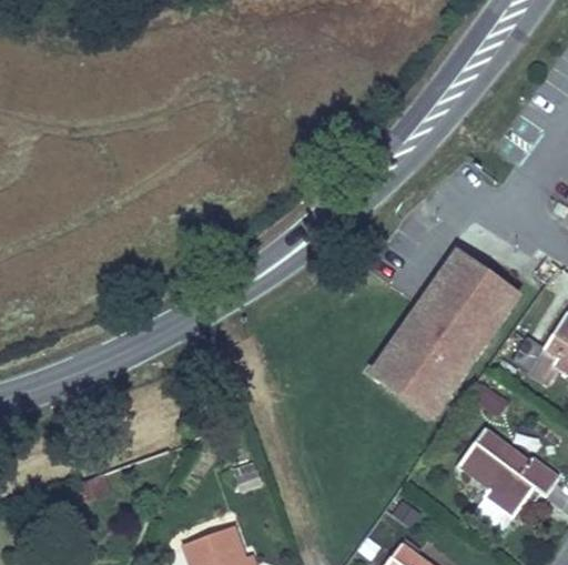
[(567,204),(561,201),(557,208),(567,213),(567,204)]
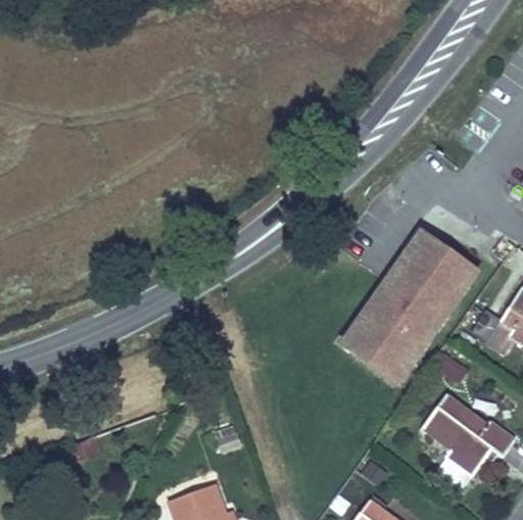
[(420,233),(341,342),(349,347),(375,311),(383,316),(388,310),(380,304),(420,248),(436,245),(420,233)]
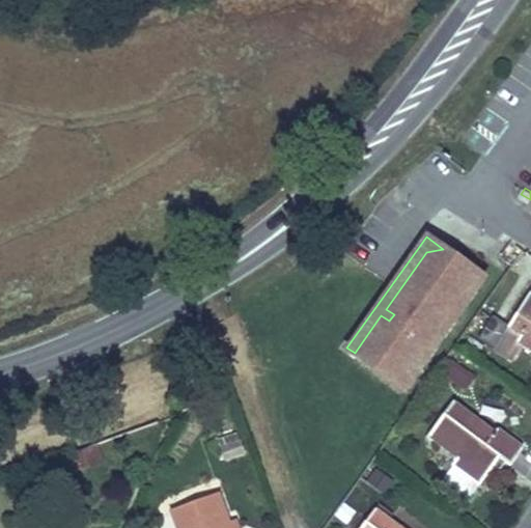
[(483,277),(443,249),(426,252),(386,309),(394,314),(389,321),(381,315),(355,353),(403,388),(483,277)]
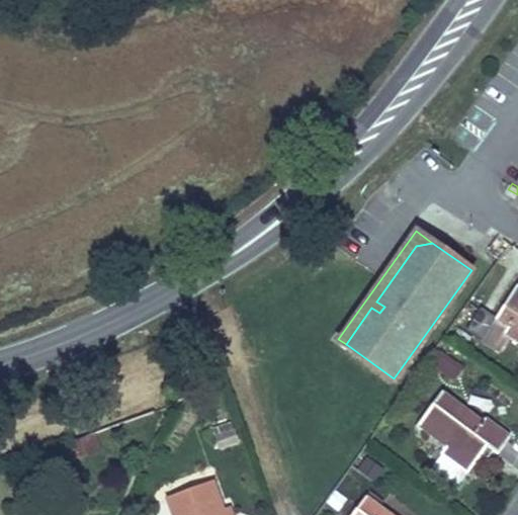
[(517,283),(517,282),(516,282),(495,318),(482,340),(500,351),(510,335),(517,340),(517,283)]
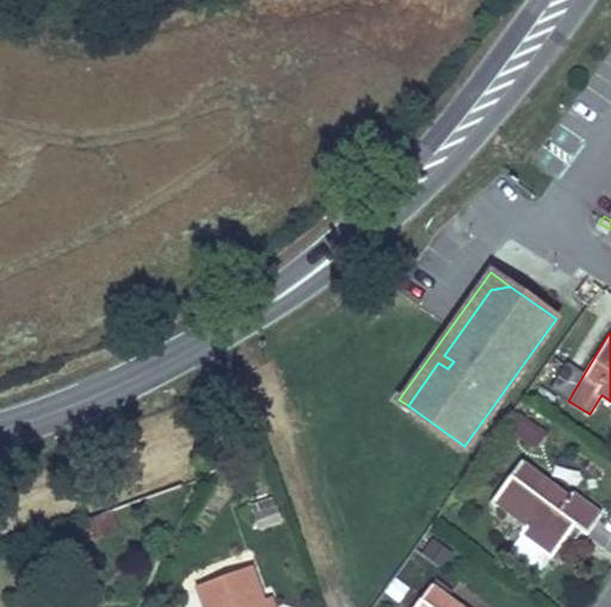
[(568,361),(554,385),(568,395),(582,371),(568,361)]
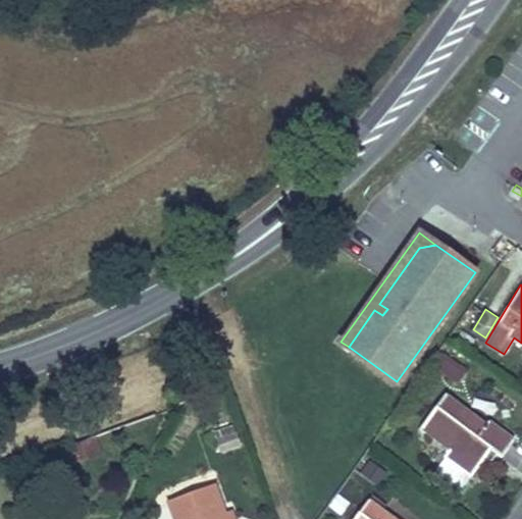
[(440,349),(429,367),(457,383),(467,365),(440,349)]
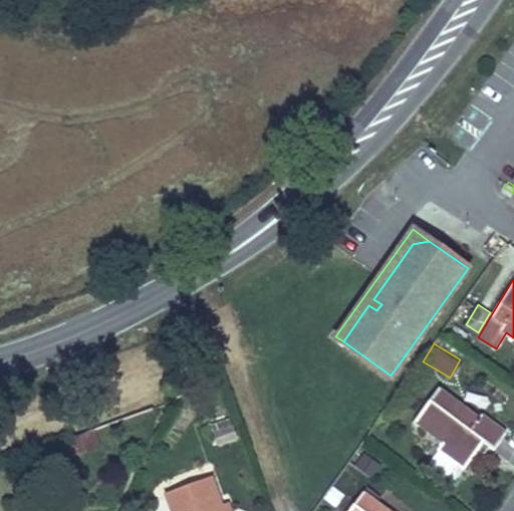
[(478,416),(438,388),(413,421),(442,441),(438,447),(439,448),(464,465),(465,466),(484,441),(494,448),(506,431),(480,413),(478,416)]
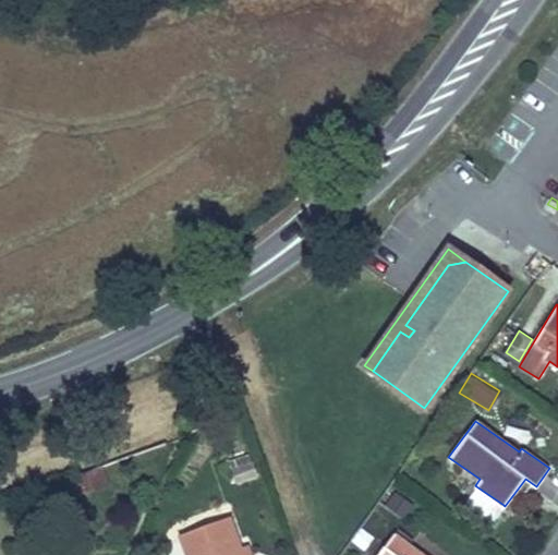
[(257,474),(253,461),(232,469),(237,482),(257,474)]
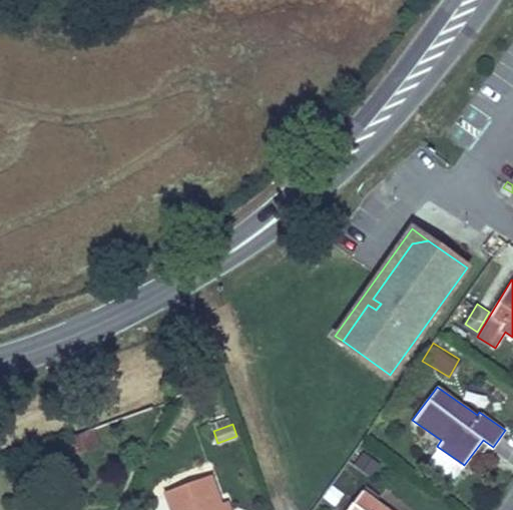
[(463,464),(438,447),(429,459),(454,477),(463,464)]
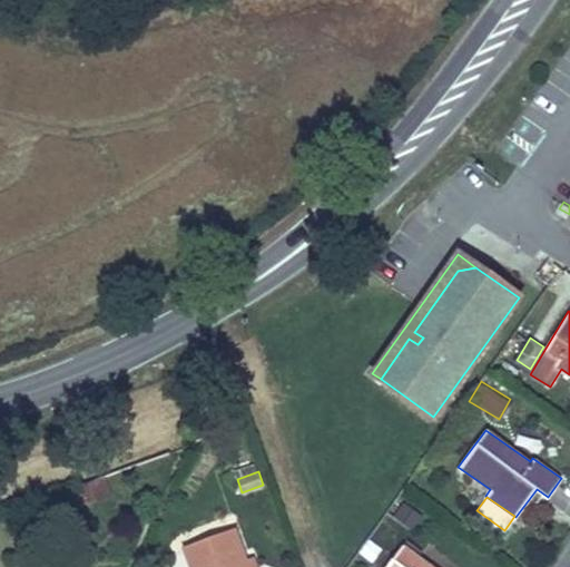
[(242,566),(246,566),(245,560),(233,528),(184,546),(192,566),(242,566)]
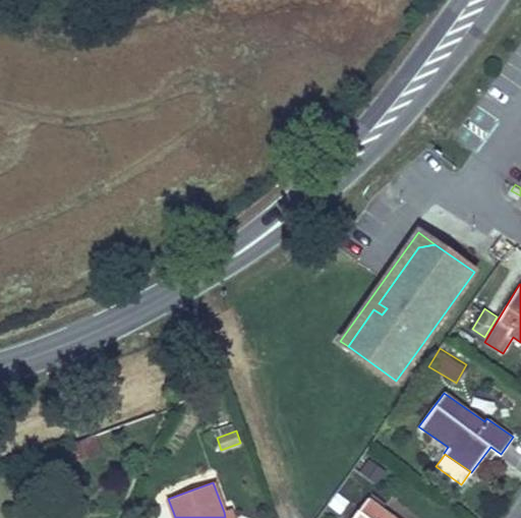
[(393,517),(366,499),(351,517),(393,517)]
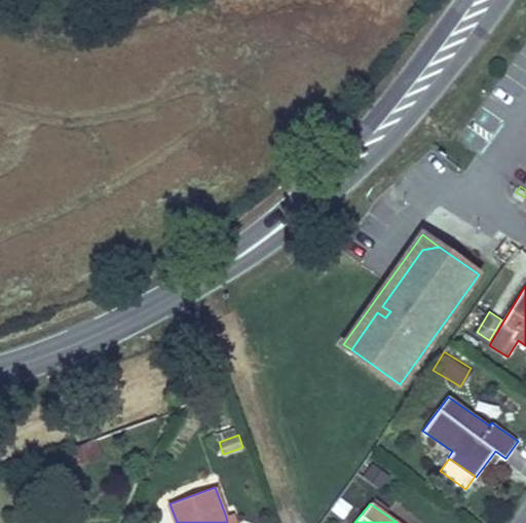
[(235,522),(233,514),(226,517),(227,522),(223,522),(235,522)]
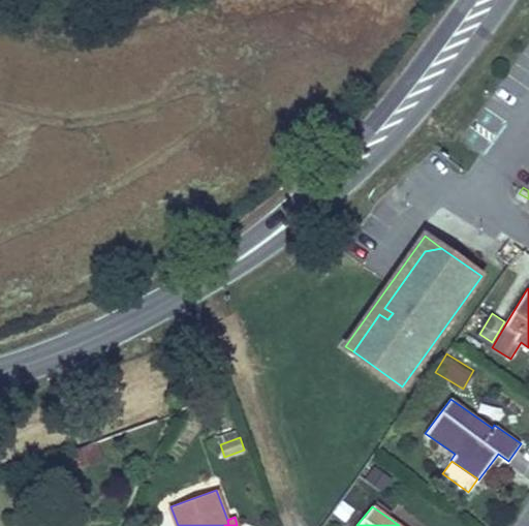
All buildings are outlined.
